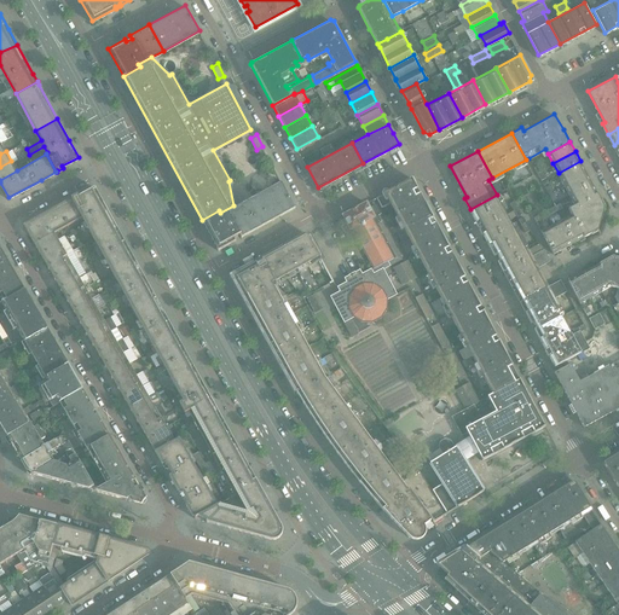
[(0,180),(17,170),(11,161),(0,167),(0,180)]
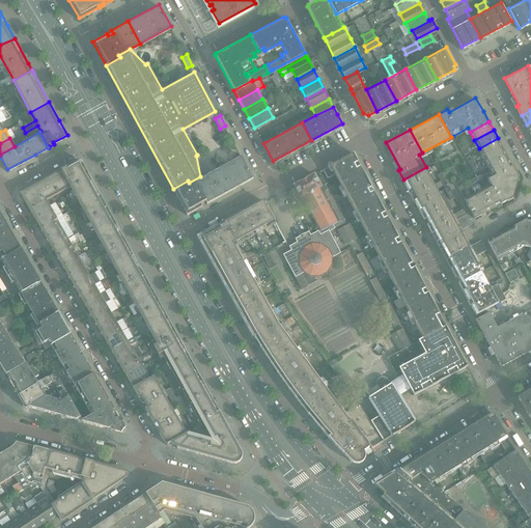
[(483,158),(503,147),(498,138),(479,148),(483,158)]
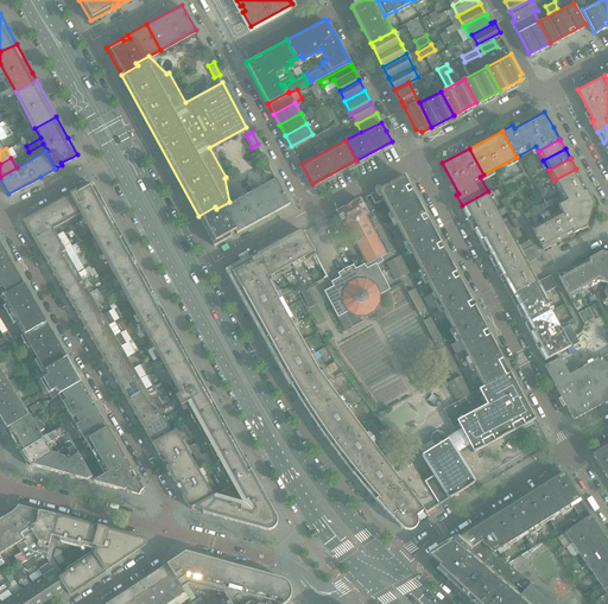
[(559,191),(581,179),(576,169),(553,180),(559,191)]
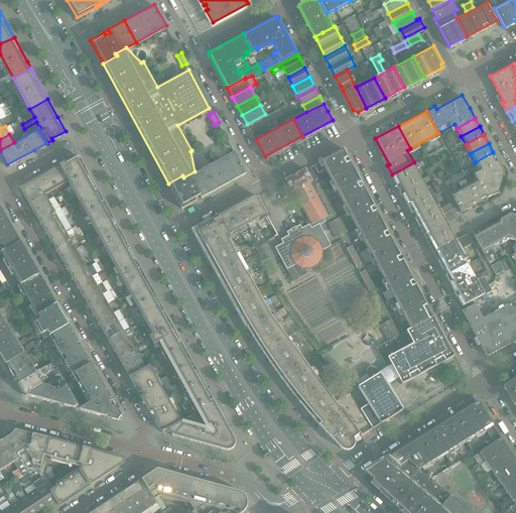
[(356,171),(351,160),(344,147),(313,163),(317,171),(326,167),(334,183),(356,171)]
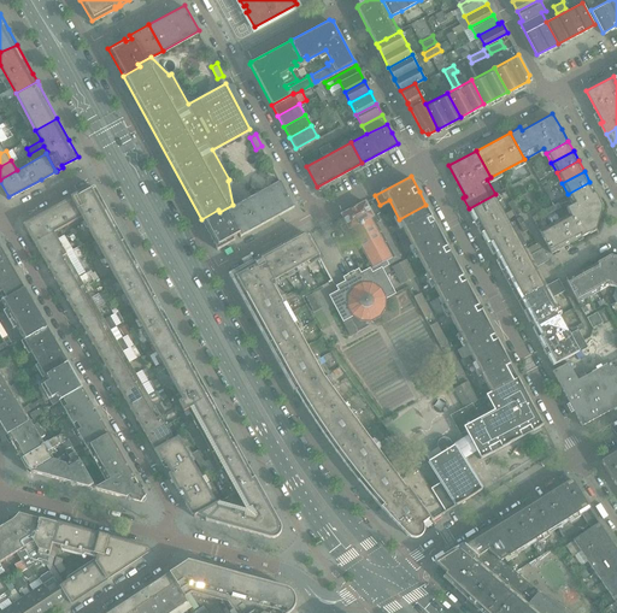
[(258,224),(294,205),(280,180),(244,199),(258,224)]
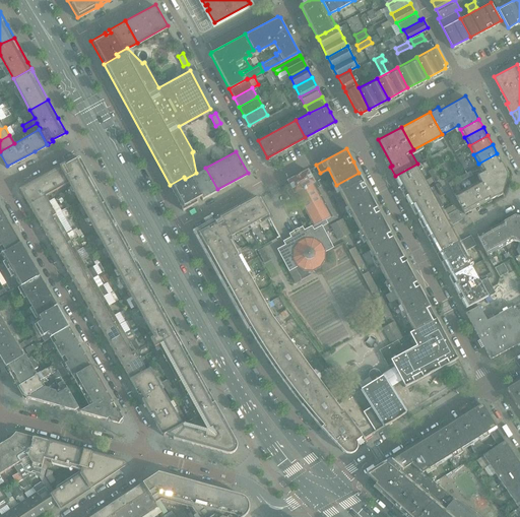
[(482,171),(502,160),(497,153),(478,164),(482,171)]
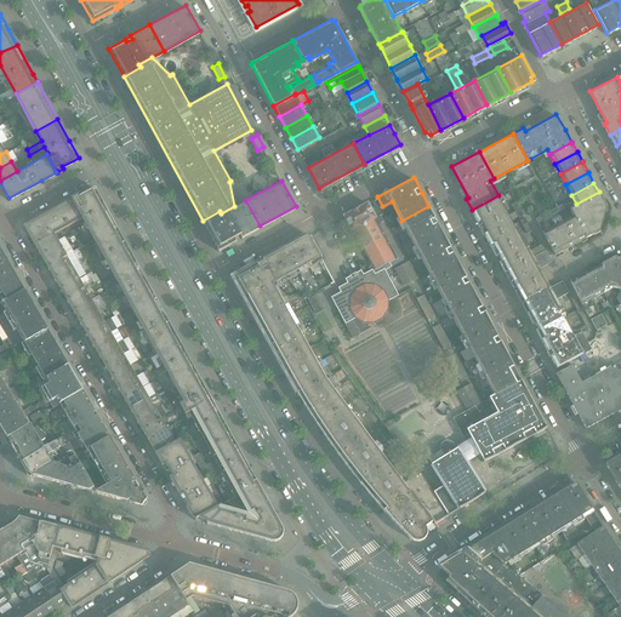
[(117,226),(95,186),(78,195),(77,193),(70,196),(72,196),(81,217),(93,238),(117,226)]
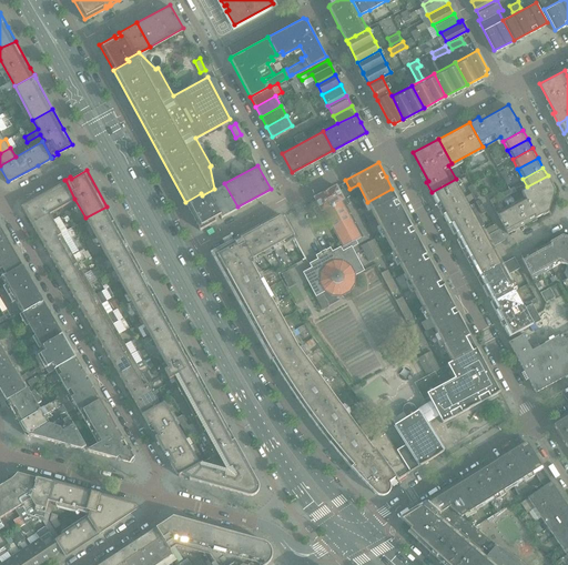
[(516,178),(511,171),(508,173),(504,177),(507,182),(516,178)]
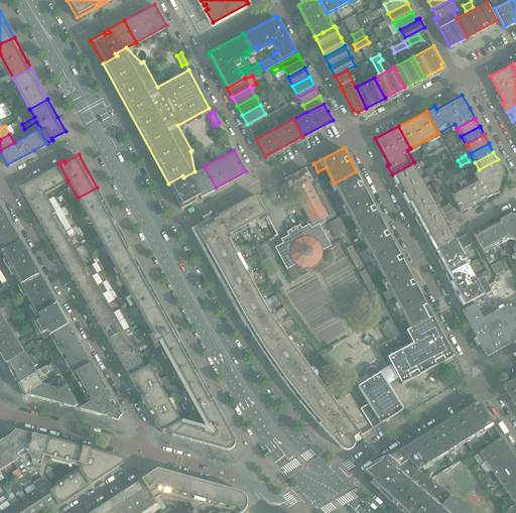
[(498,190),(504,171),(504,170),(498,159),(479,169),(474,172),(477,177),(469,181),(480,200),(498,190)]
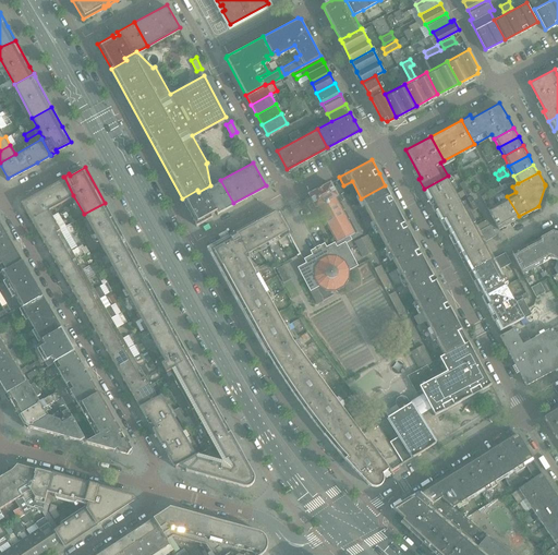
[(464,206),(460,197),(448,176),(424,189),(433,204),(435,203),(437,207),(435,209),(440,219),(443,218),(464,206)]
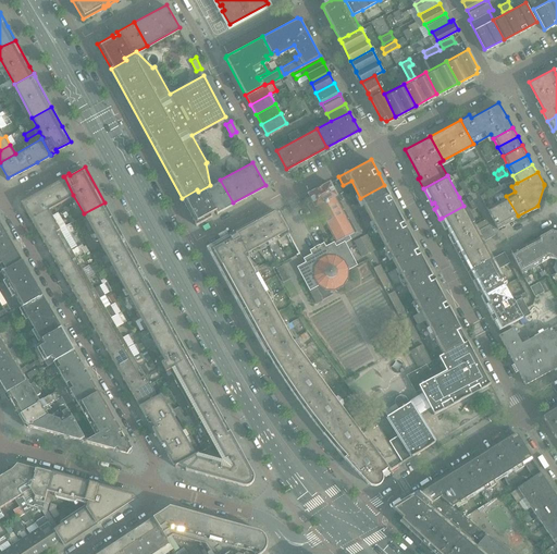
[(48,208),(73,195),(64,176),(21,200),(31,218),(48,208)]
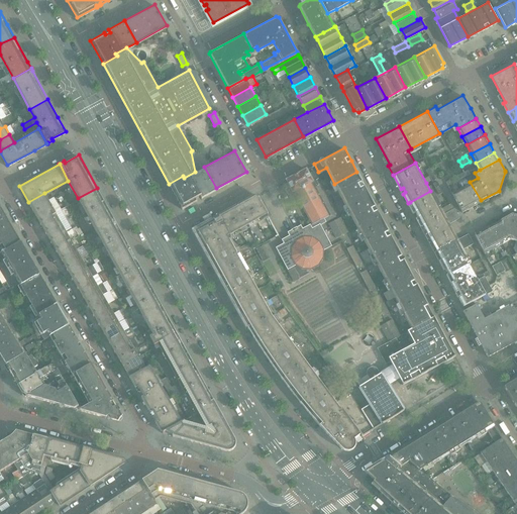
[(283,241),(276,245),(287,268),(288,267),(294,264),(299,274),(299,275),(298,275),(299,276),(298,276),(299,277),(308,272),(308,270),(307,271),(305,267),(309,267),(312,266),(315,265),(316,265),(318,263),(320,260),(322,255),(323,252),(322,248),(323,248),(331,244),(331,243),(320,222),(323,221),(325,220),(323,217),(328,214),(326,212),(325,209),(323,206),(322,203),(320,200),(319,197),(317,194),(316,192),(314,189),(313,186),(318,183),(316,178),(317,177),(311,166),(312,165),(306,168),(286,178),(289,183),(286,185),(287,187),(285,187),(288,193),(294,189),(297,194),(311,221),(310,222),(309,221),(302,225),(300,223),(297,225),(291,228),(287,230),(289,233),(282,237),(281,237),(283,241)]
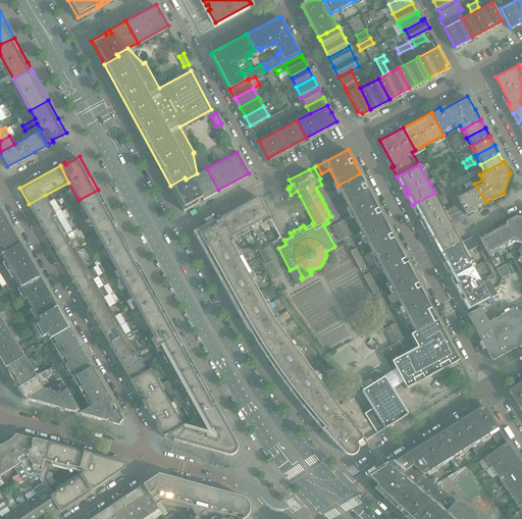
[(218,190),(206,168),(197,173),(186,179),(185,177),(170,186),(184,209),(198,202),(197,199),(202,196),(203,199),(218,190)]
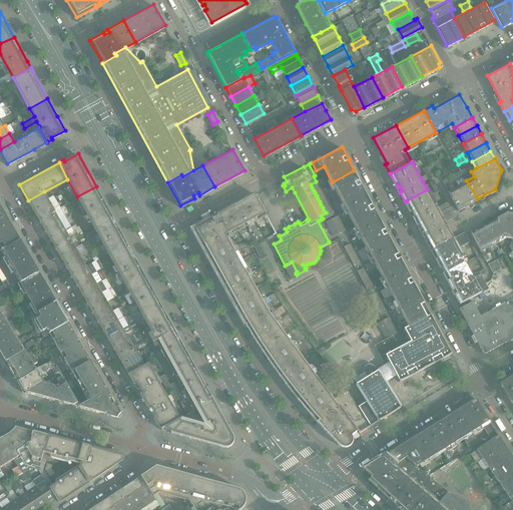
[(368,195),(361,182),(354,170),(332,182),(346,207),(368,195)]
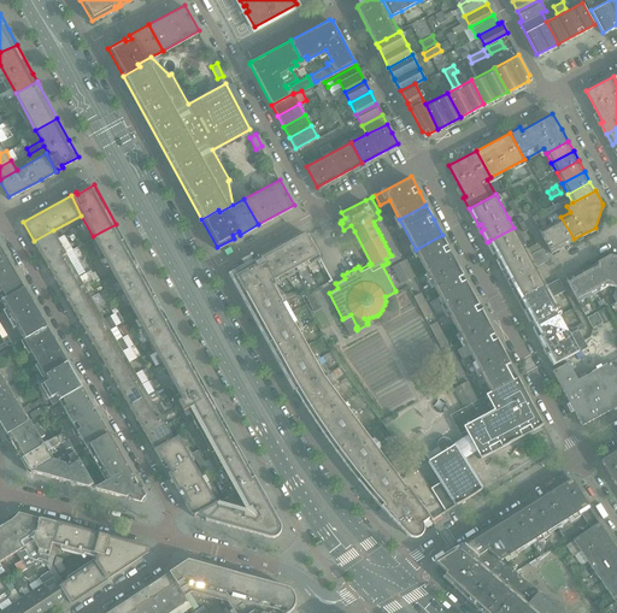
[(574,239),(560,217),(551,223),(563,245),(574,239)]
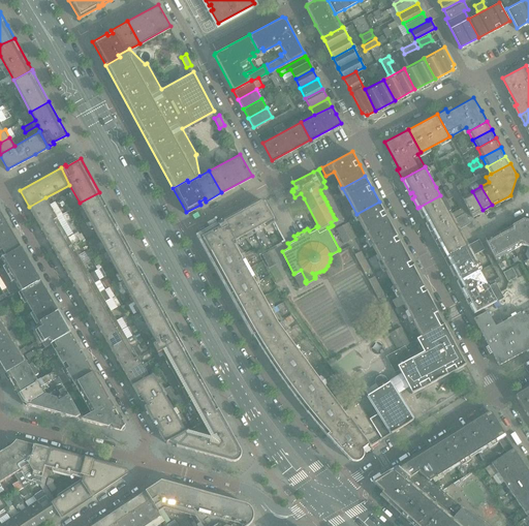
[(483,210),(472,191),(471,189),(462,194),(473,215),(483,210)]
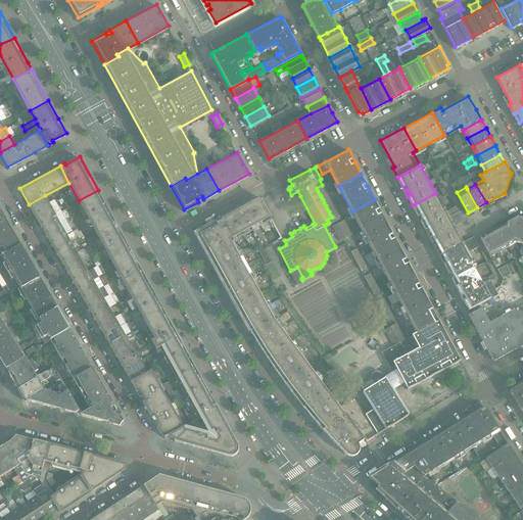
[(115,222),(108,208),(98,190),(79,200),(96,232),(115,222)]
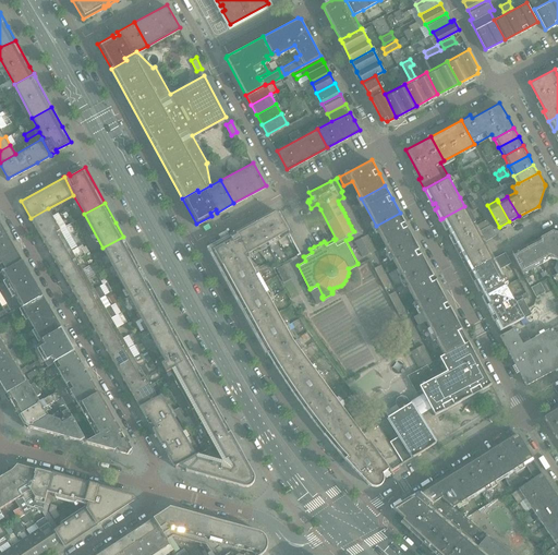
[(477,230),(473,222),(475,221),(466,205),(464,206),(443,218),(461,252),(465,260),(470,268),(471,268),(488,260),(488,258),(490,257),(492,257),(487,249),(482,240),(496,233),(490,222),(477,230)]
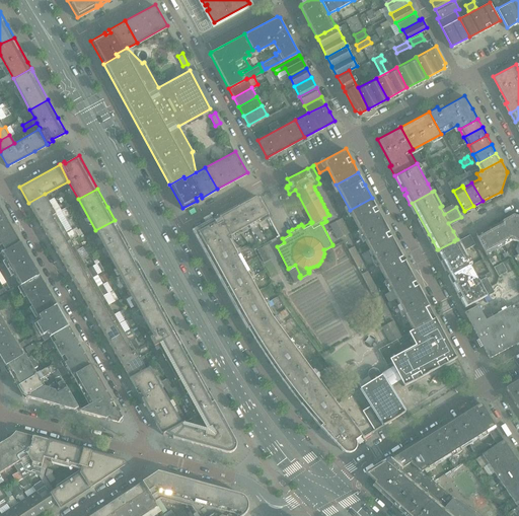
[(56,212),(56,211),(45,194),(28,203),(40,221),(56,212)]
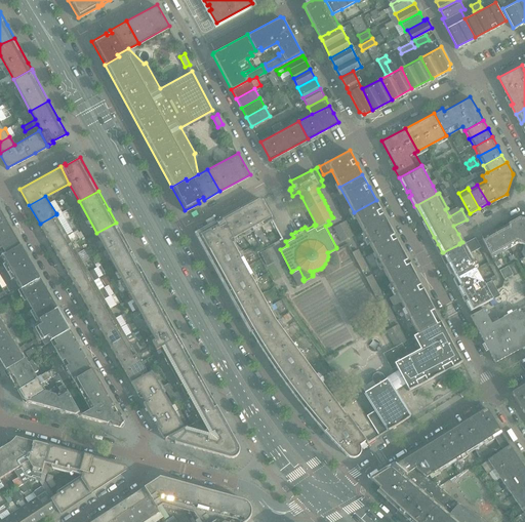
[(232,241),(271,219),(272,218),(259,197),(258,197),(259,198),(241,207),(240,207),(241,208),(223,217),(221,217),(223,219),(217,222),(216,221),(215,222),(197,232),(207,251),(231,238),(232,241)]
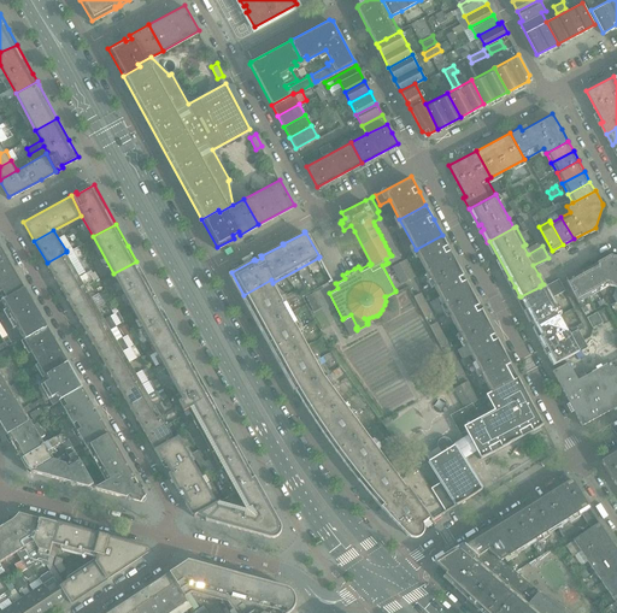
[(458,265),(451,251),(442,235),(416,249),(432,280),(458,265)]
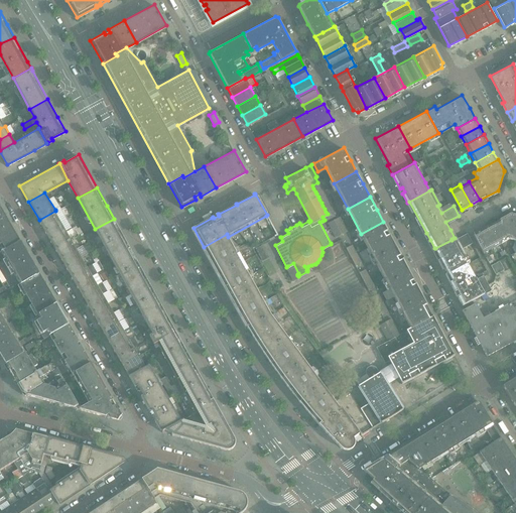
[(1,250),(20,240),(0,205),(0,250),(1,250)]
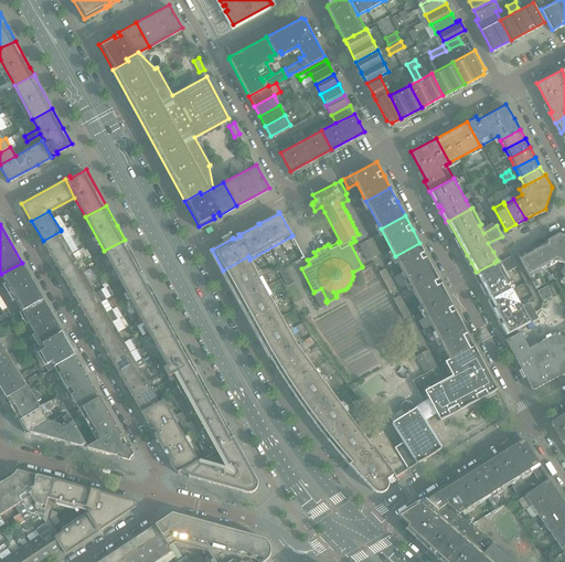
[(66,241),(66,240),(72,236),(66,226),(61,230),(61,231),(43,241),(49,251),(66,241)]
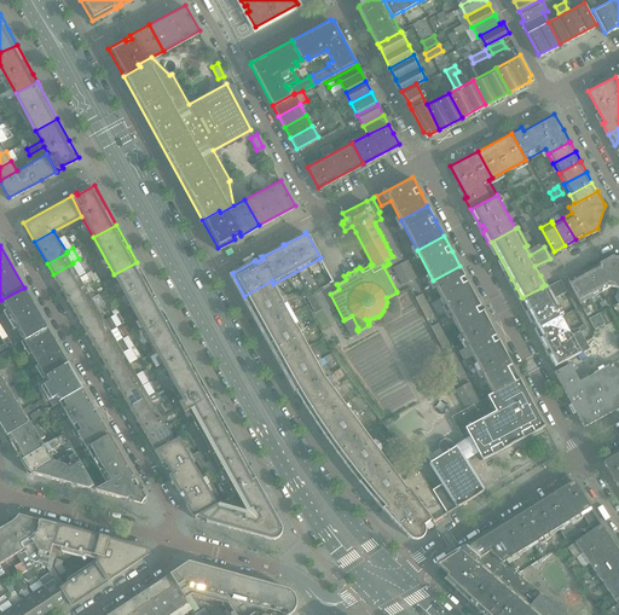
[(618,256),(612,254),(612,255),(589,267),(601,289),(611,284),(618,285),(618,256)]
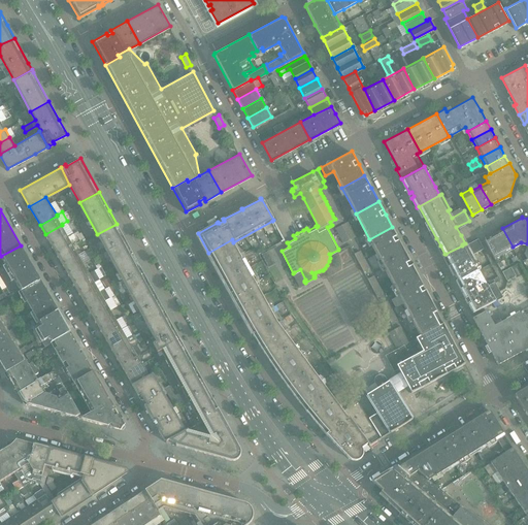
[(51,243),(67,234),(70,232),(65,223),(62,225),(45,234),(51,243)]
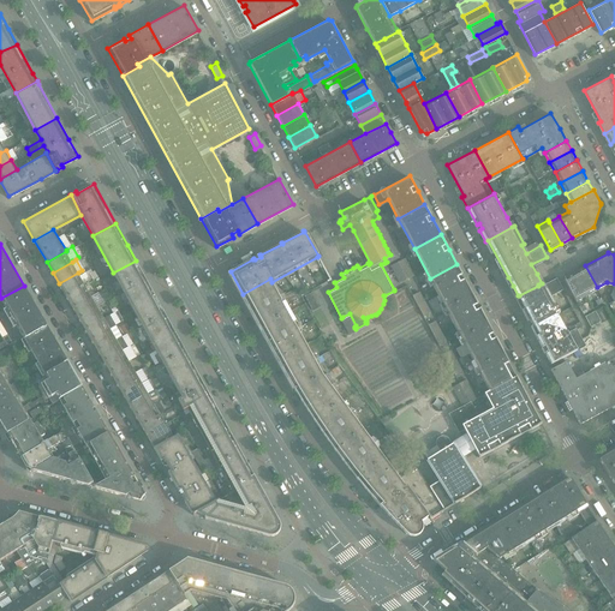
[(156,297),(148,282),(136,261),(113,273),(133,309),(156,297)]
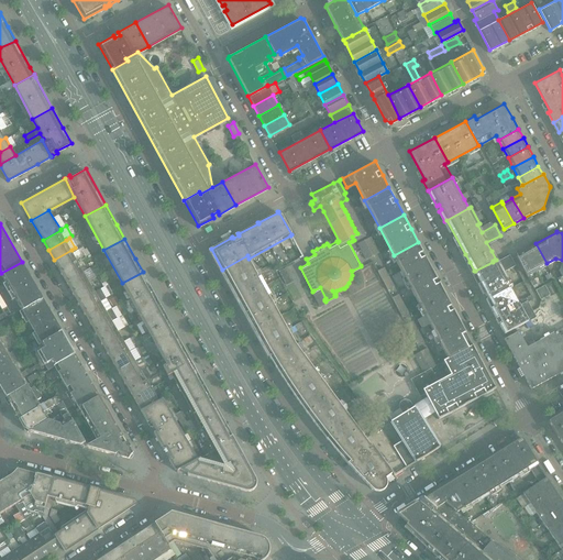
[(433,270),(426,256),(418,242),(394,255),(408,283),(433,270)]
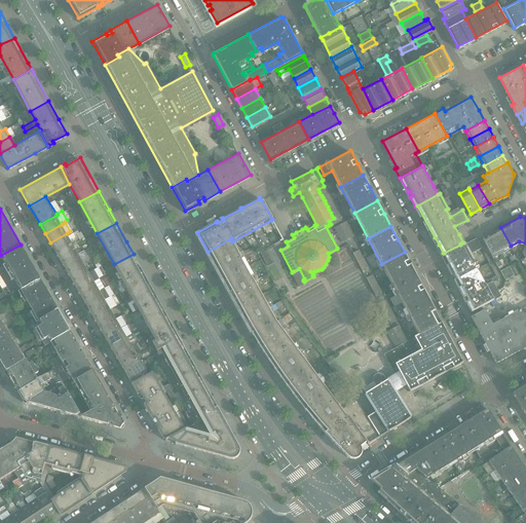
[(511,246),(500,227),(491,232),(501,251),(511,246)]
